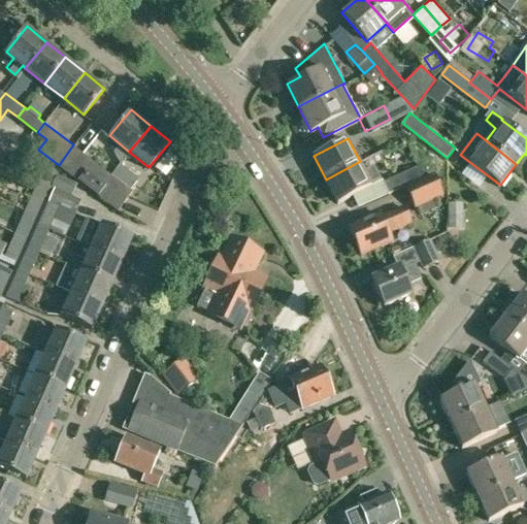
[(84,153),(73,144),(59,165),(68,171),(84,153)]
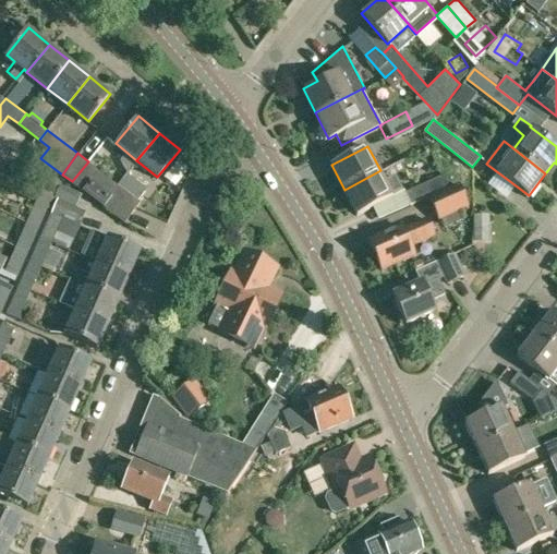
[(472,167),(461,158),(453,167),(464,176),(472,167)]
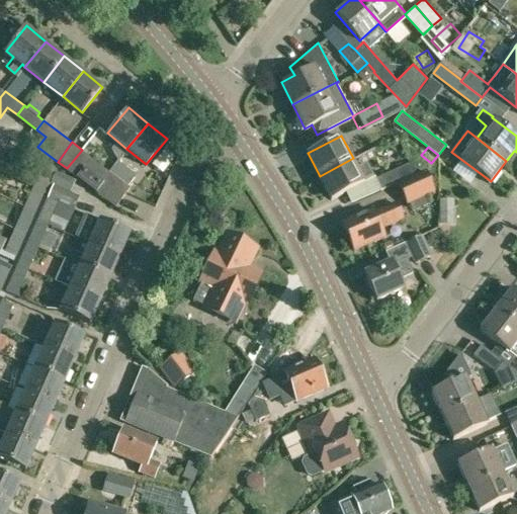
[(82,150),(67,168),(77,176),(85,166),(102,179),(109,170),(82,150)]
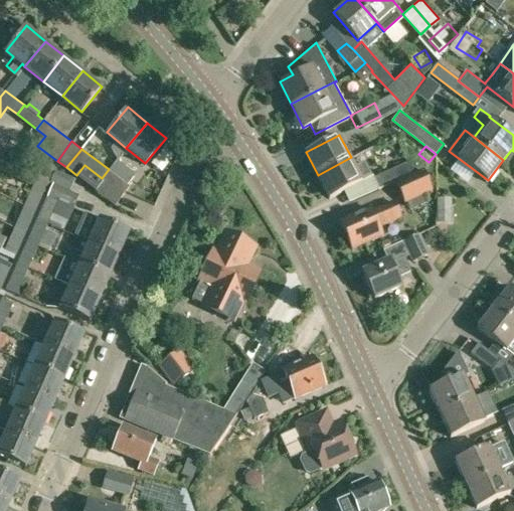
[(355,166),(351,157),(318,175),(330,197),(371,175),(371,174),(364,161),(355,166)]
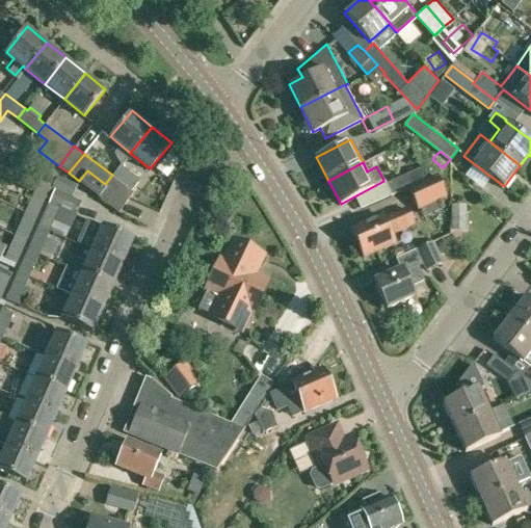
[(46,165),(35,188),(47,193),(57,169),(46,165)]
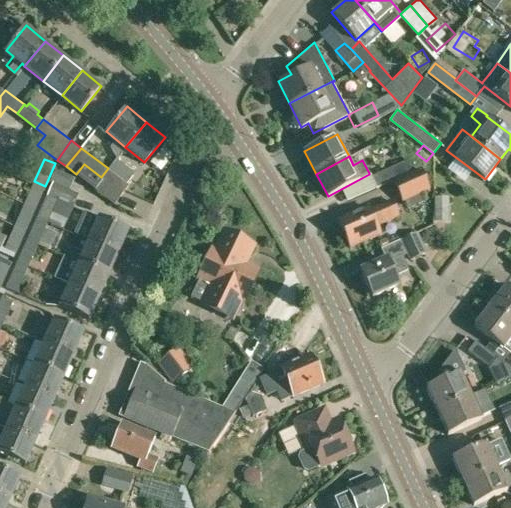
[(376,186),(409,171),(404,160),(371,175),(376,186)]
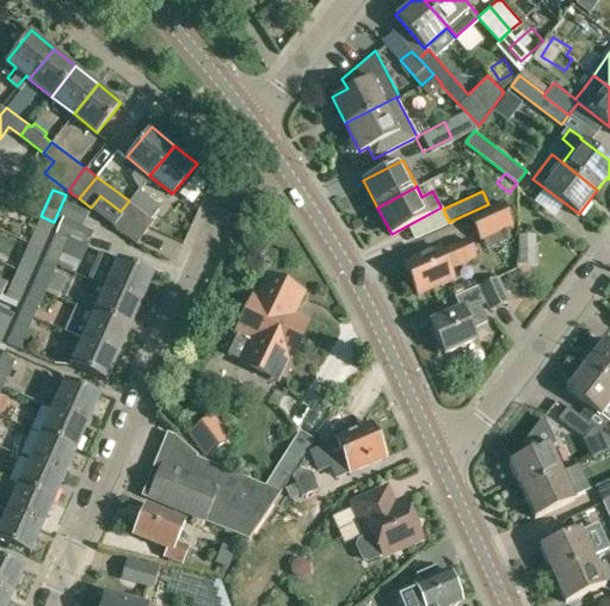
[(100,196),(91,208),(91,209),(111,223),(121,211),(100,196)]
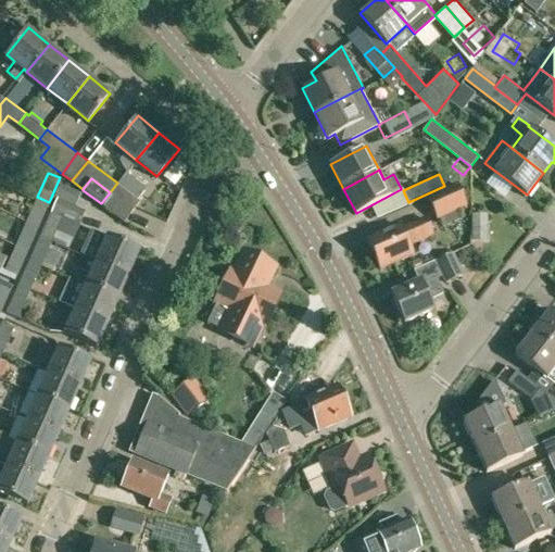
[(60,183),(54,195),(58,197),(76,204),(80,191),(60,183)]
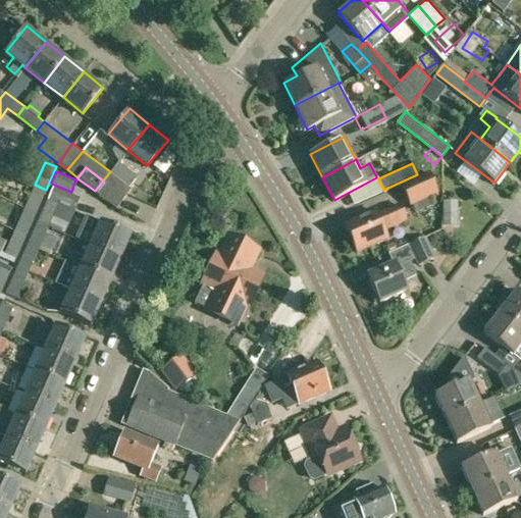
[(110,171),(103,180),(105,183),(98,193),(116,207),(132,189),(110,171)]
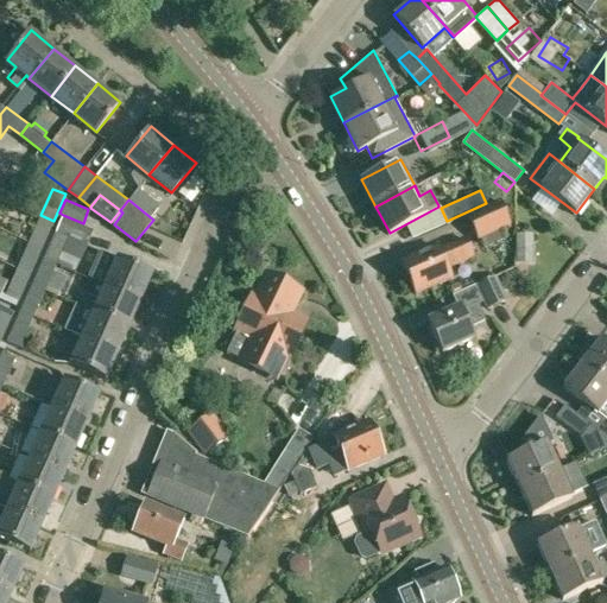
[(511,223),(499,200),(487,204),(467,214),(478,239),(511,223)]
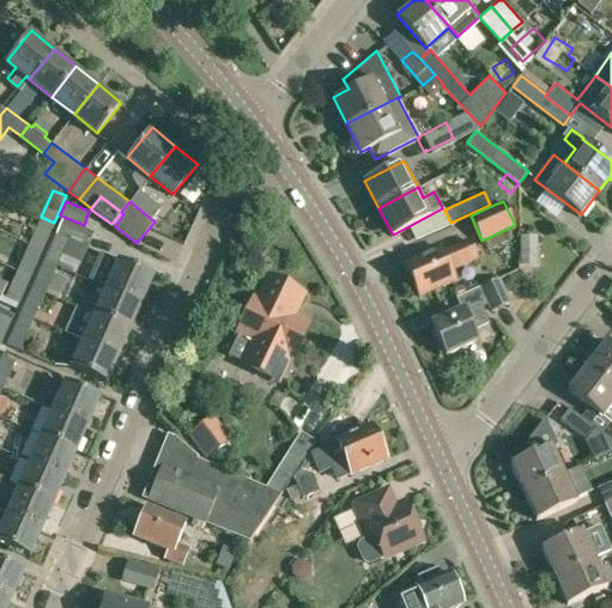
[(54,223),(41,217),(30,243),(42,249),(54,223)]
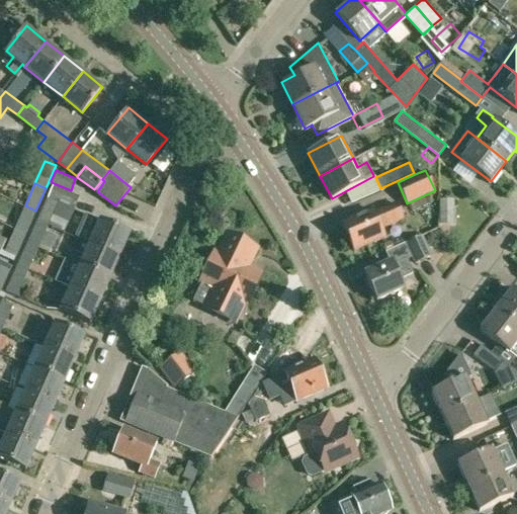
[(49,195),(48,195),(59,200),(74,207),(74,206),(79,194),(71,190),(54,183),(50,193),(49,195)]
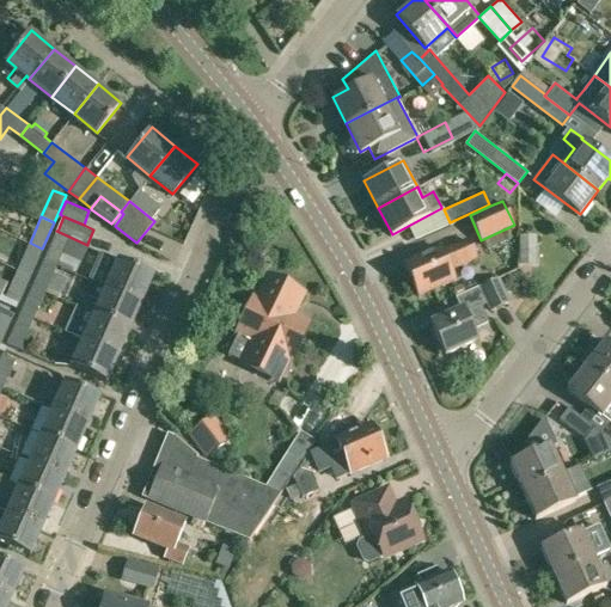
[(56,231),(44,259),(56,265),(69,237),(56,231)]
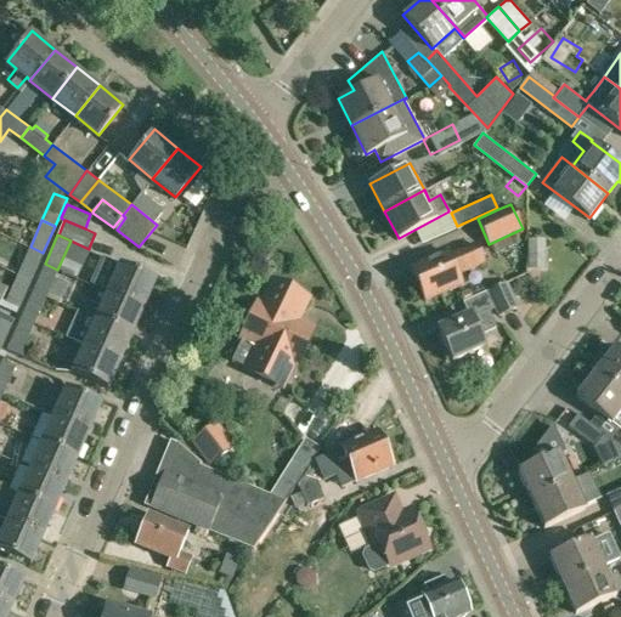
[(545,264),(545,237),(529,237),(529,264),(545,264)]
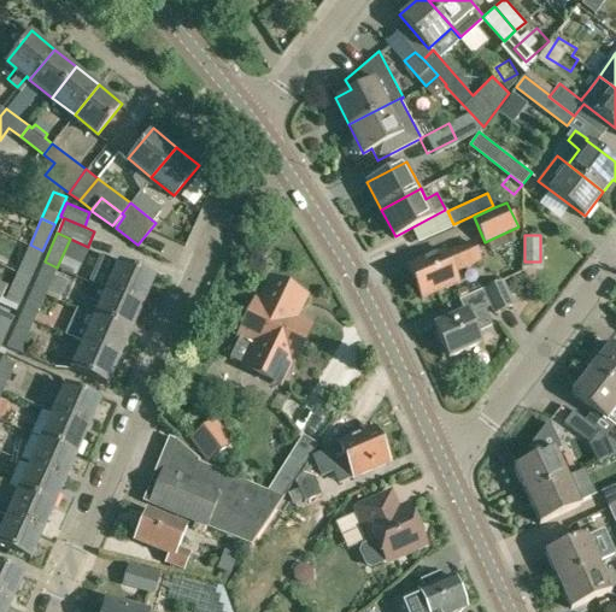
[(453,271),(480,259),(473,241),(446,252),(444,248),(408,264),(422,296),(458,281),(453,271)]
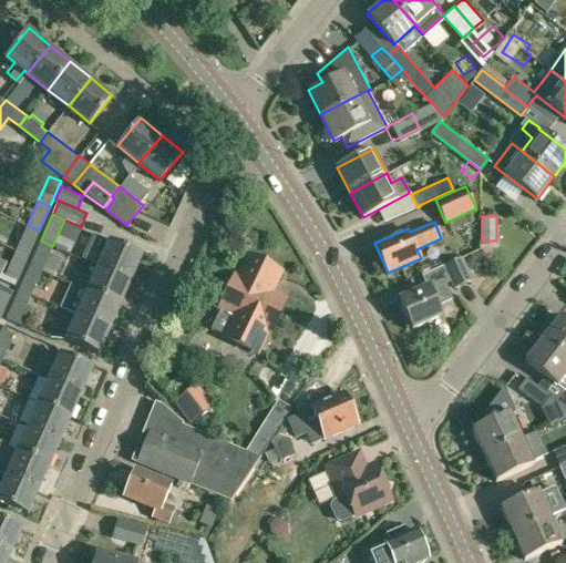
[(28,225),(17,249),(29,255),(39,231),(28,225)]
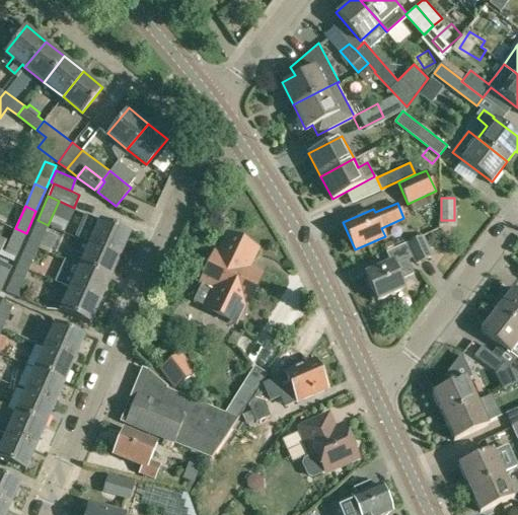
[(38,220),(27,242),(39,247),(48,225),(38,220)]
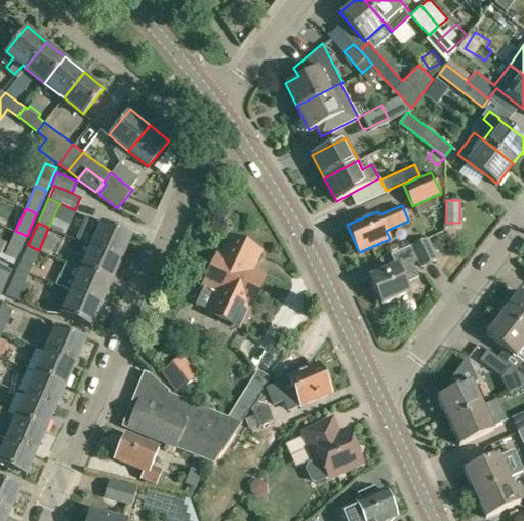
[(90,245),(120,258),(130,236),(101,223),(95,235),(82,230),(79,239),(90,244),(90,245)]
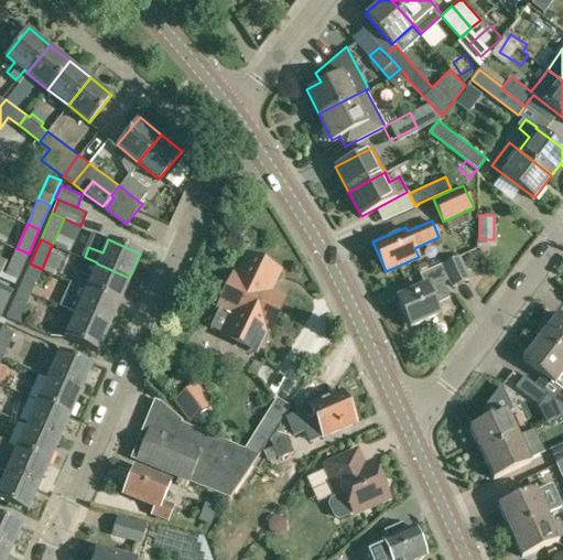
[(17,248),(13,255),(11,260),(0,255),(0,272),(1,272),(0,273),(0,275),(15,282),(18,278),(29,254),(17,248)]
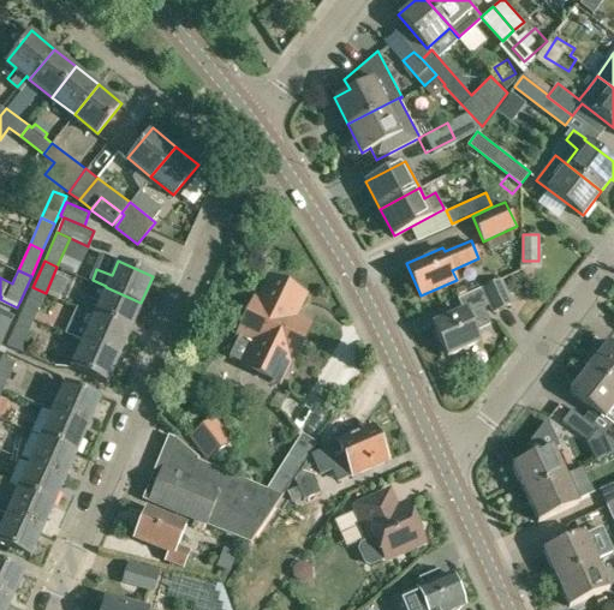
[(269,275),(258,297),(230,357),(281,381),(310,322),(298,316),(308,294),(269,275)]
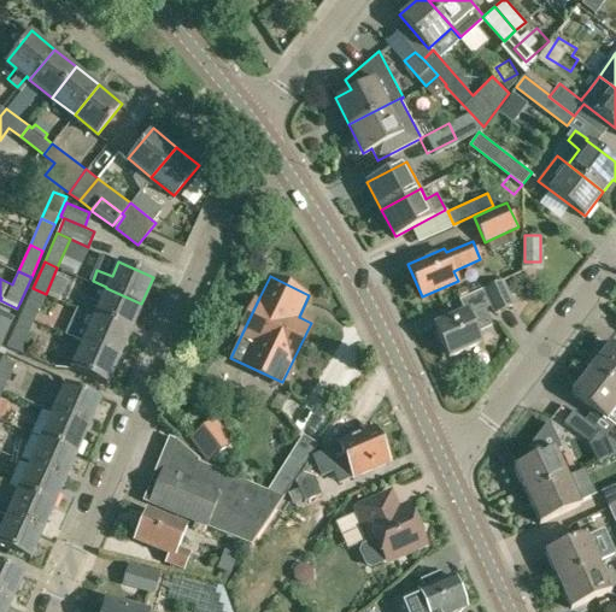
[(496,310),(512,302),(500,278),(459,298),(465,310),(435,324),(450,354),(480,341),(475,329),(492,322),(485,306),(492,302),(496,310)]
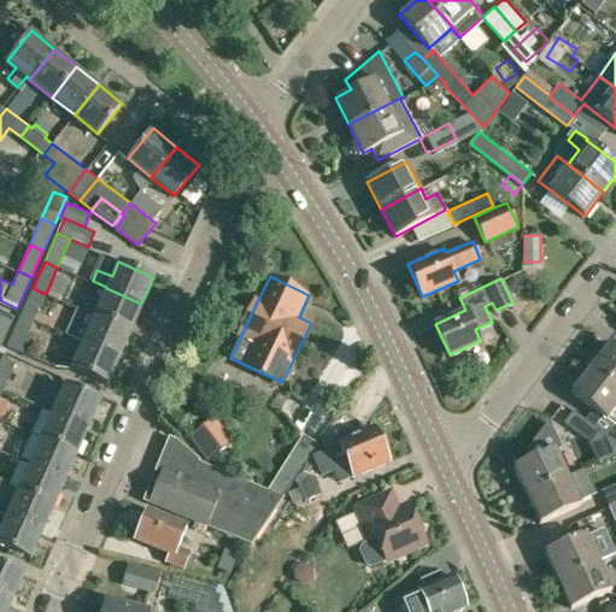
[(33,288),(22,315),(34,321),(46,294),(33,288)]
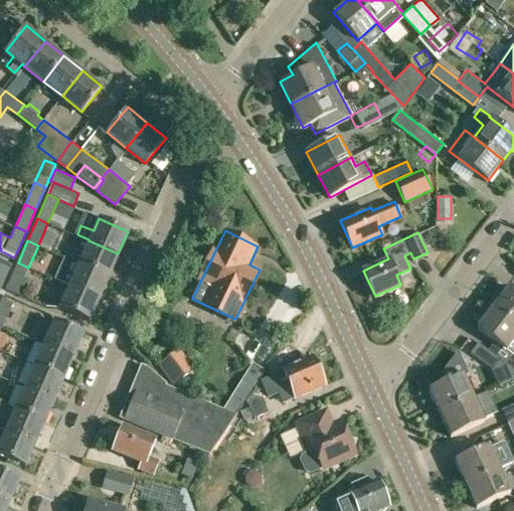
[(89,240),(79,262),(78,263),(109,276),(118,253),(89,240)]
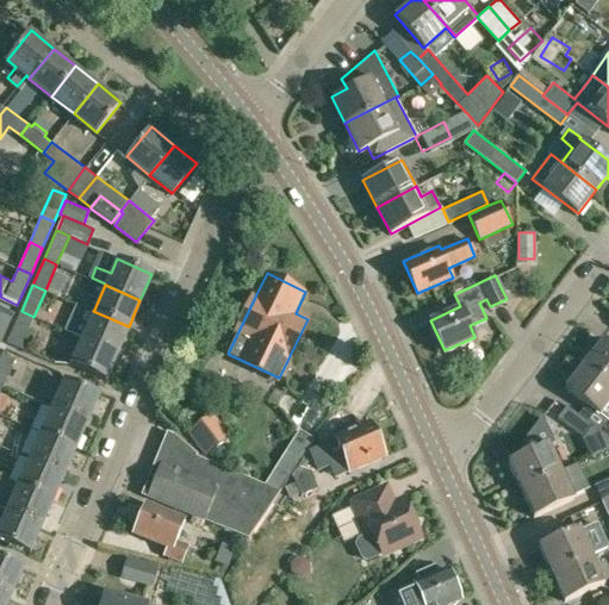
[(93,311),(94,310),(78,303),(66,329),(82,336),(82,337),(117,353),(129,326),(93,311)]
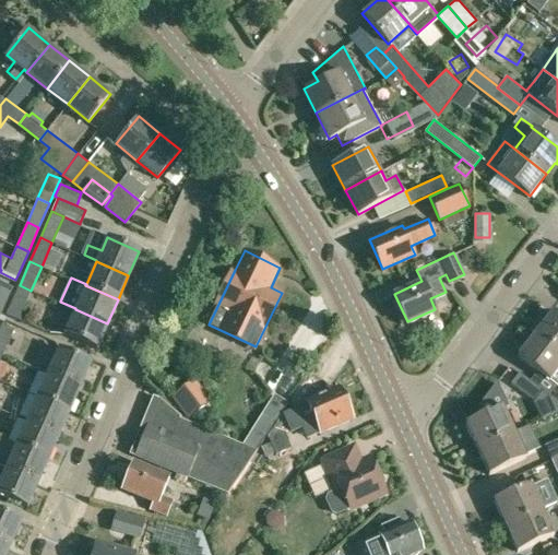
[(0,284),(0,314),(11,290),(0,284)]
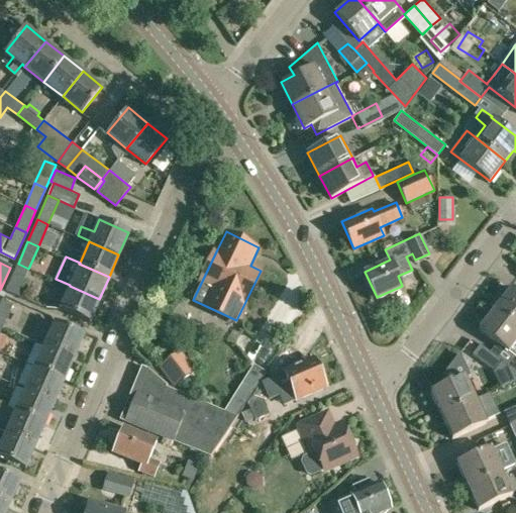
[(28,269),(18,264),(6,289),(19,295),(19,289),(28,269)]
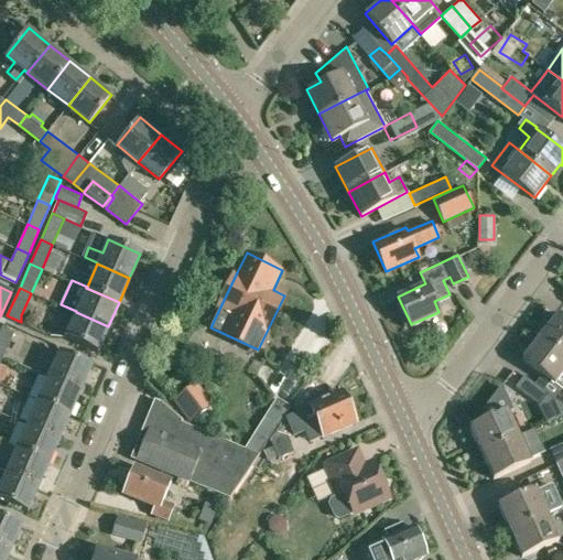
[(548,325),(540,335),(562,352),(562,316),(558,313),(556,313),(554,311),(551,312),(544,321),(545,323),(548,325)]
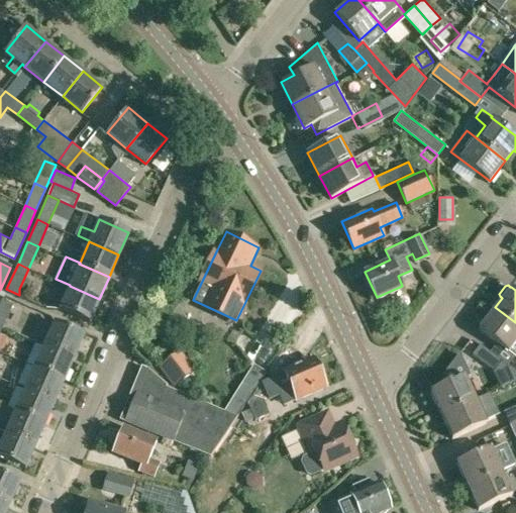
[(99,299),(70,286),(60,308),(89,321),(99,299)]
